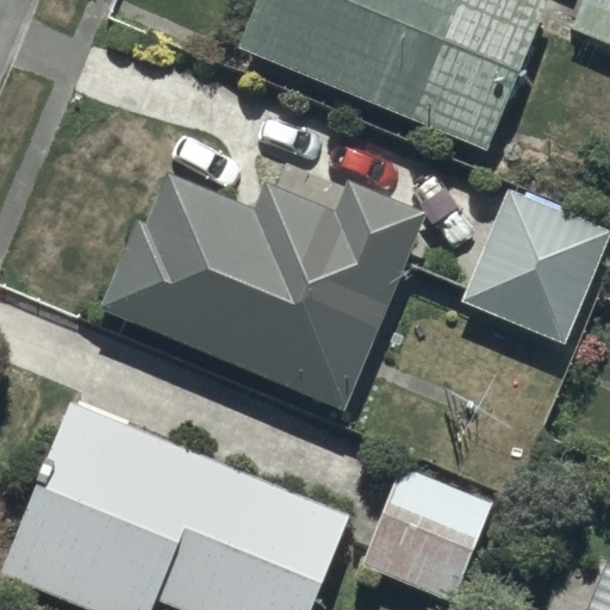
[(546,0),(256,0),(237,49),(485,149),(546,0)]
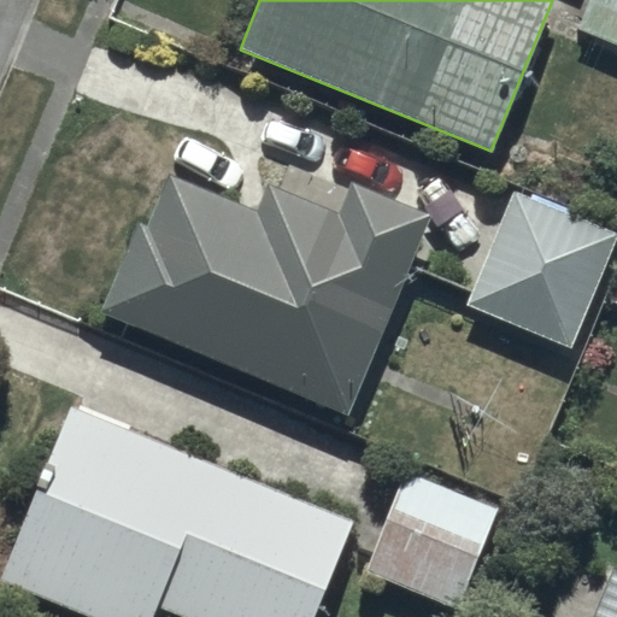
[(616,0),(588,0),(576,29),(616,46),(616,0)]
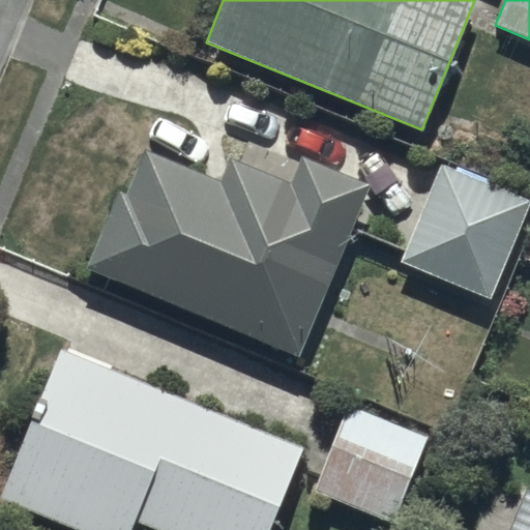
[(372,187),(303,159),(292,186),(231,162),(222,184),(147,153),(128,199),(119,196),(88,271),(299,359),(372,187)]
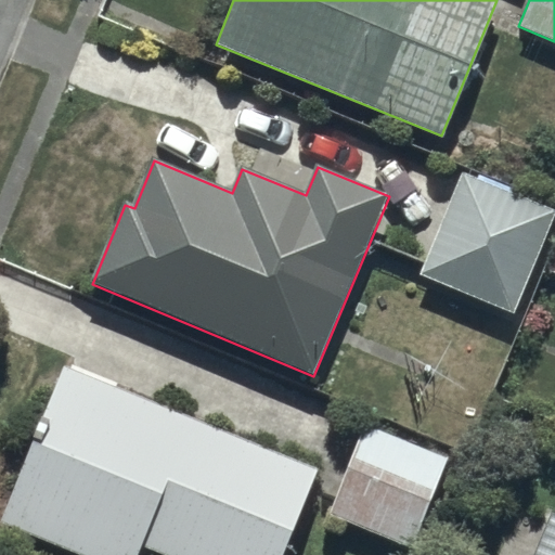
[(554,211),(463,173),(421,275),(513,313),(554,211)]
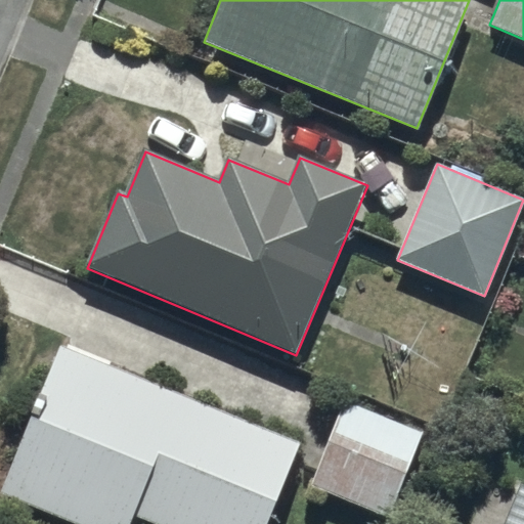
[(61,347),(0,492),(0,493),(72,523),(131,523),(134,518),(149,523),(269,523),(302,447),(61,347)]
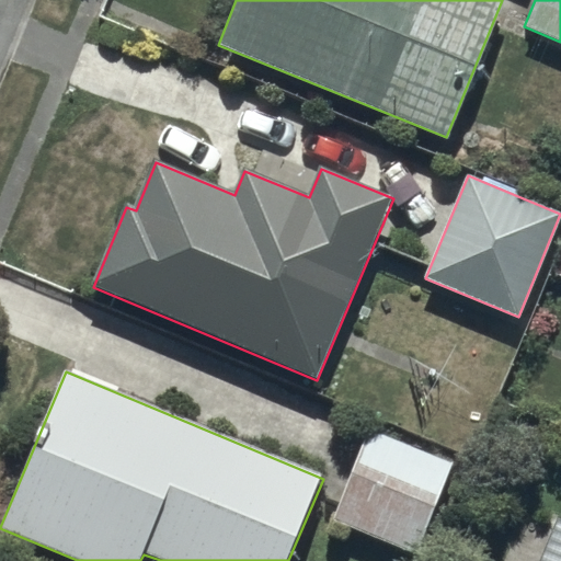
[(455,465),(368,430),(332,521),(419,556),(455,465)]
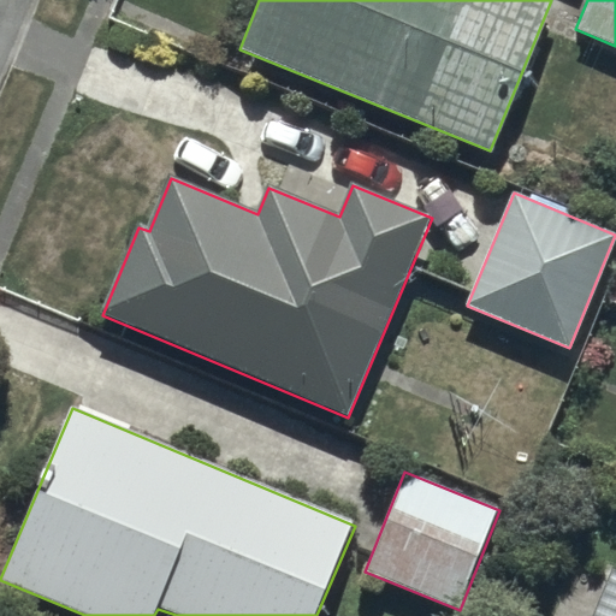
[(615,615),(615,567),(610,564),(588,615),(615,615)]
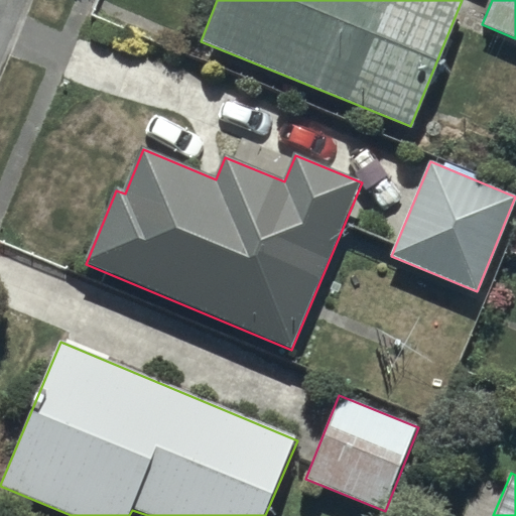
All buildings are outlined.
